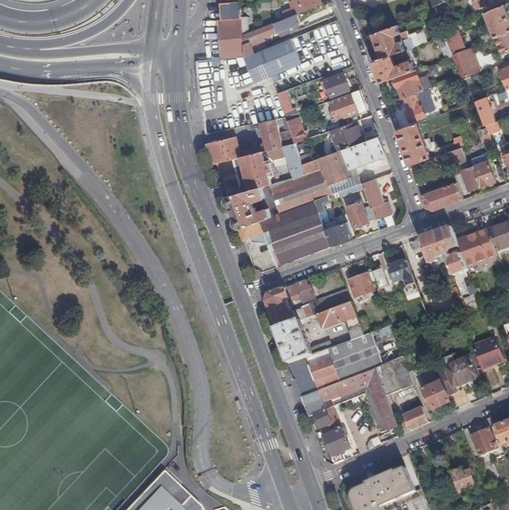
[(220,0),(222,19),(241,18),(241,17),(239,0),(220,0)]
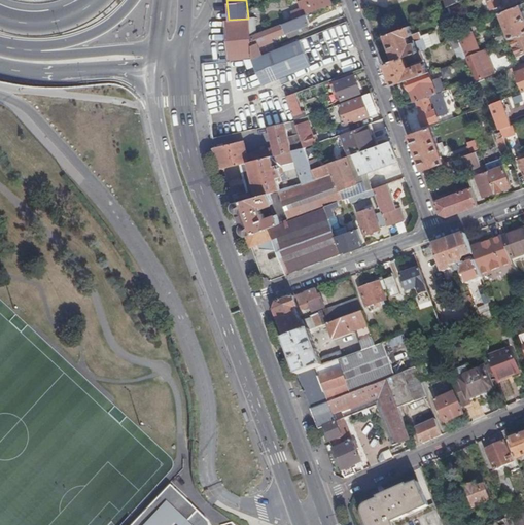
[(293,18),(304,13),(330,3),(328,0),(302,0),(298,2),(300,8),(291,11),(293,18)]
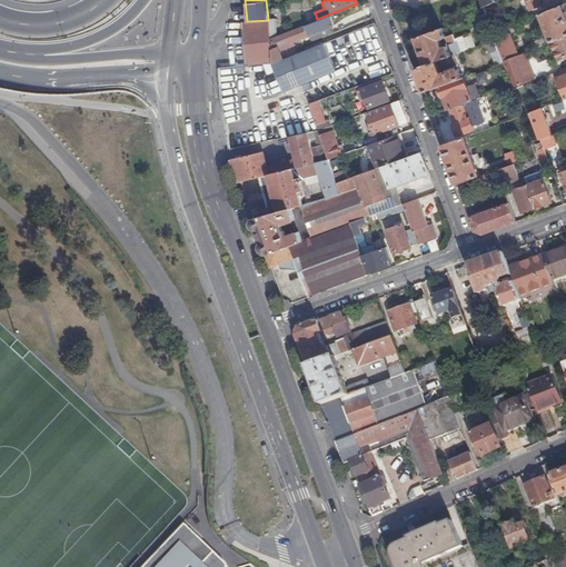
[(526,0),(530,9),(543,5),(540,0),(526,0)]
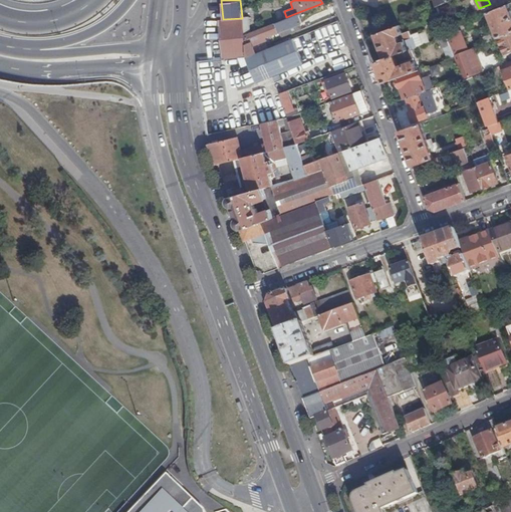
[(510,30),(510,13),(507,3),(488,10),(497,31),(491,33),(493,38),(498,36),(510,30)]
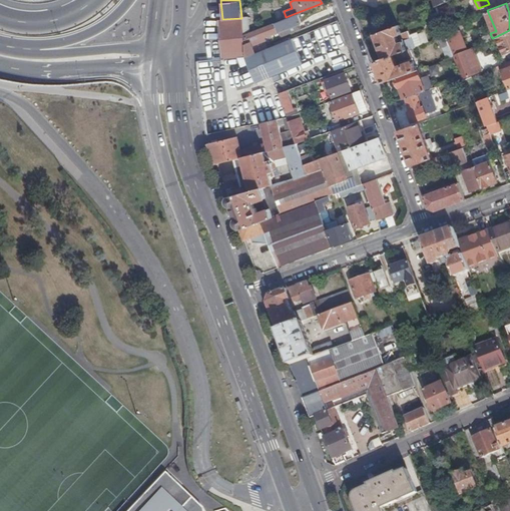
[(286,17),(275,22),(276,26),(268,29),(270,34),(284,29),(286,34),(298,30),(296,24),(299,22),(296,13),(286,17)]
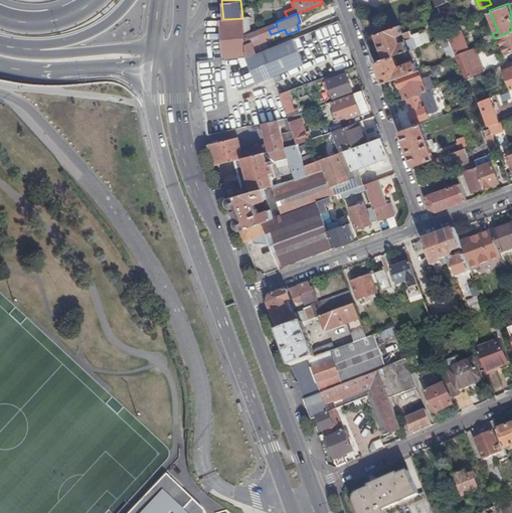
[(219,19),(222,57),(237,56),(245,56),(245,50),(244,45),(243,34),(242,18),(223,19),(219,19)]
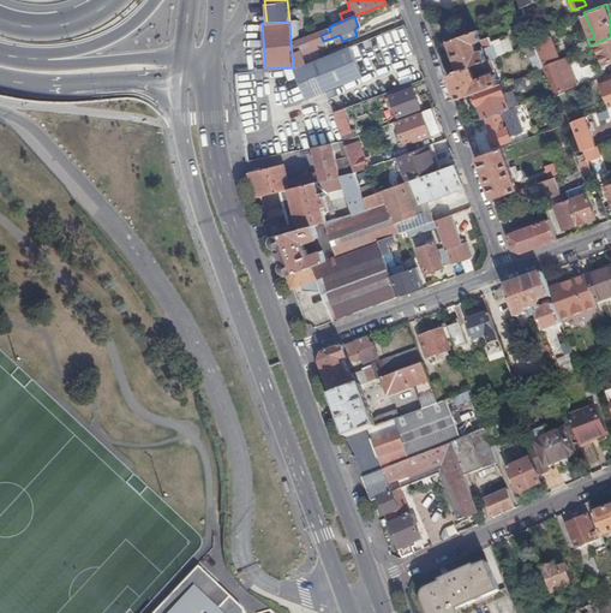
[(297,39),(291,41),(292,54),(298,52),(307,48),(315,45),(323,41),(321,35),(330,31),(329,27),(297,39)]
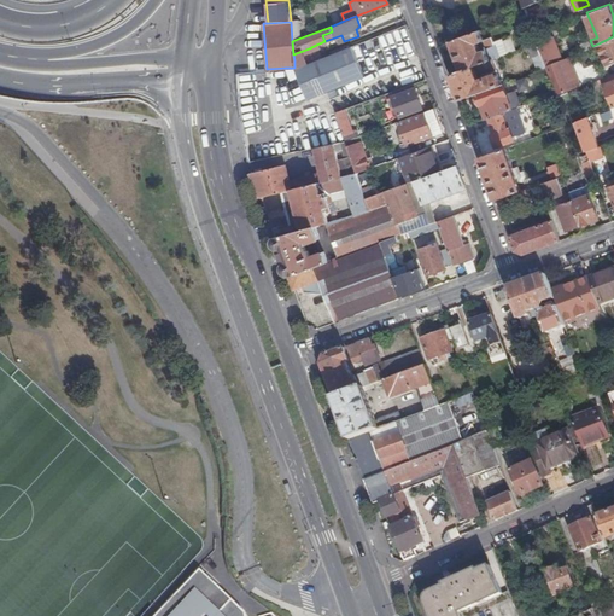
[(549,28),(532,35),(536,41),(542,39),(551,35),(549,28)]
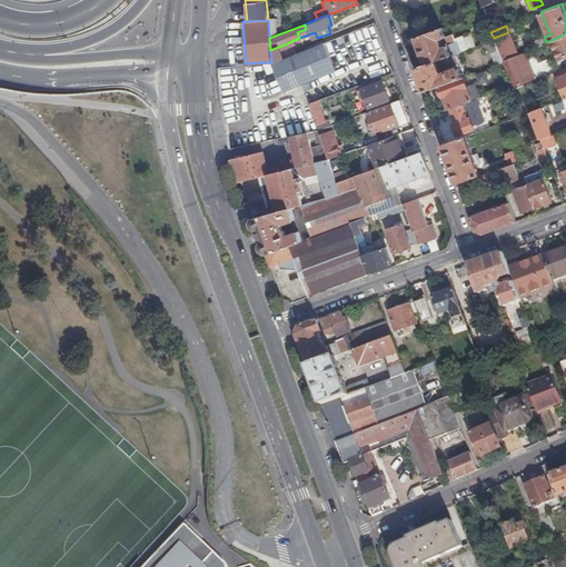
[(445,37),(440,27),(415,37),(425,63),(435,60),(438,59),(453,53),(459,51),(455,41),(447,45),(443,47),(439,39),(445,37)]
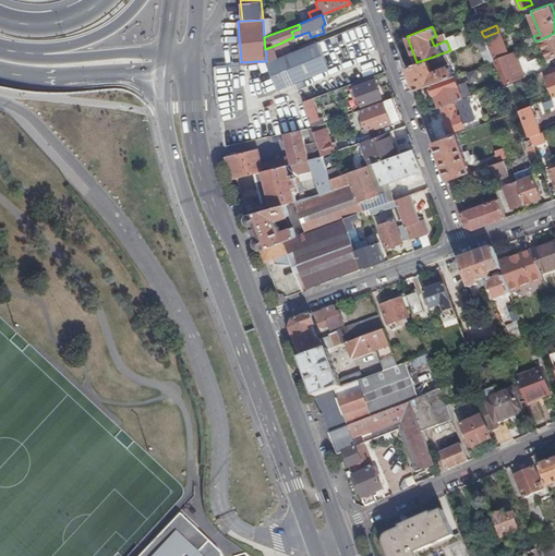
[(507,53),(498,32),(490,35),(494,46),(487,48),(490,53),(492,59),(507,53)]
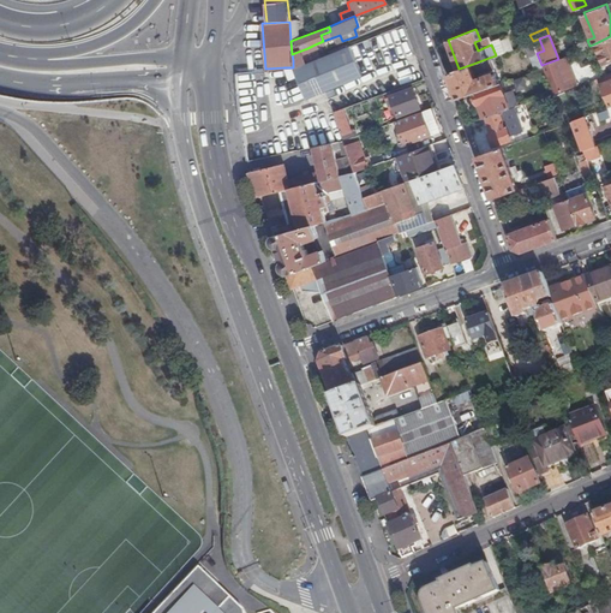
[(610,59),(610,36),(595,43),(603,63),(610,59)]
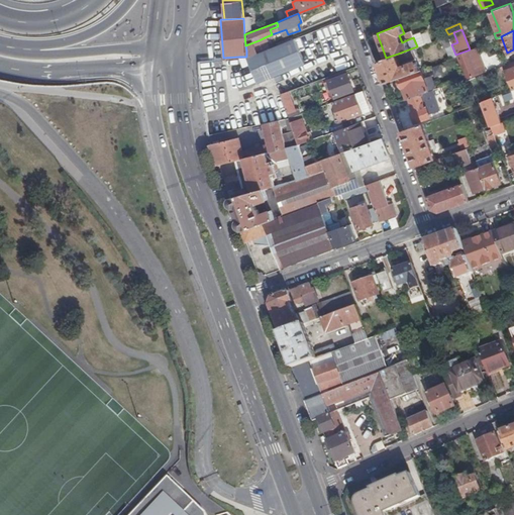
[(453,32),(448,34),(448,35),(451,44),(457,42),(453,32)]
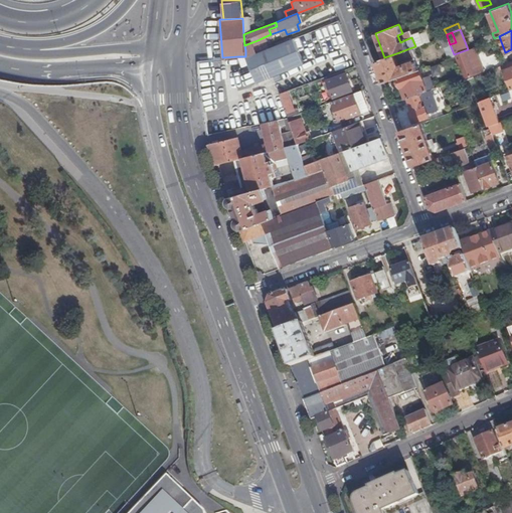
[(494,38),(492,33),(483,36),(485,42),(494,38)]
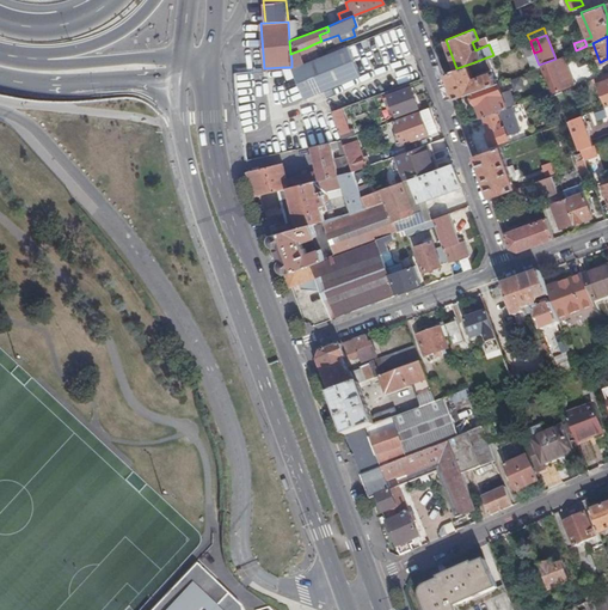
[(530,42),(519,46),(524,62),(528,61),(532,69),(540,67),(539,65),(536,59),(534,53),(530,42)]
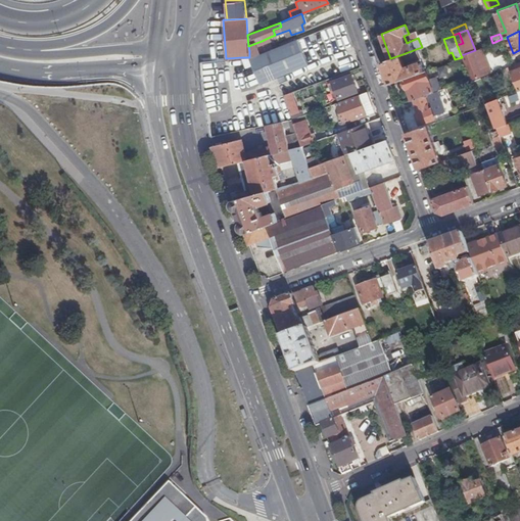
[(252,64),(260,83),(306,63),(296,39),(266,51),(257,55),(249,58),(252,64)]
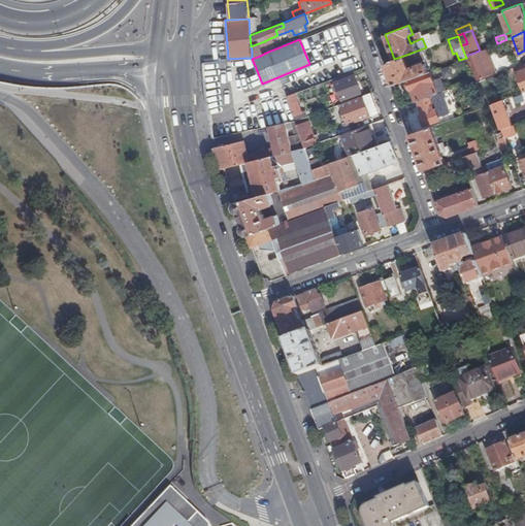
[(252,52),(252,58),(252,59),(260,56),(257,48),(252,52)]
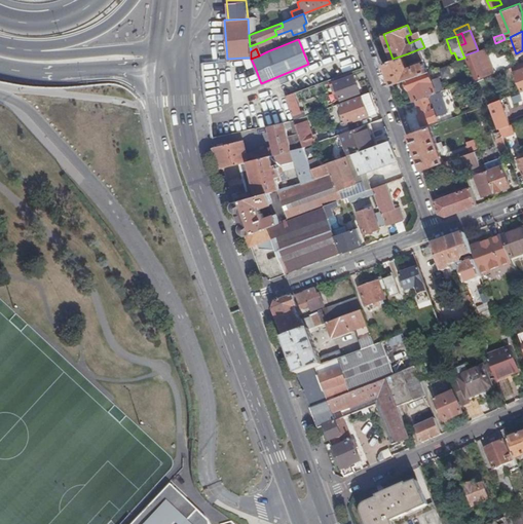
[(418,49),(405,54),(408,62),(421,58),(418,49)]
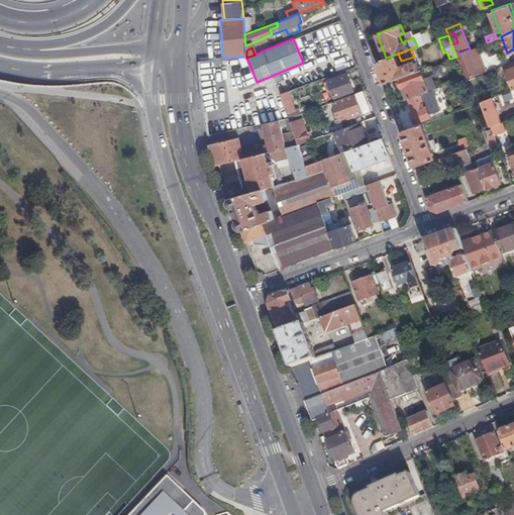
[(477,69),(470,49),(455,55),(456,57),(459,65),(463,64),(466,63),(468,67),(467,67),(470,76),(481,72),(480,68),(477,69)]
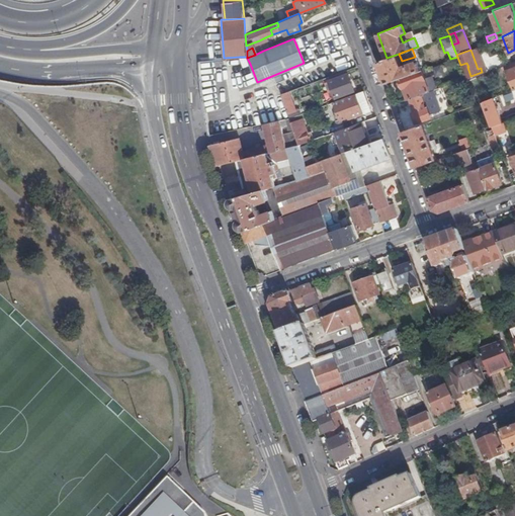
[(387,58),(377,61),(385,82),(399,78),(420,70),(416,62),(401,67),(396,55),(387,58)]
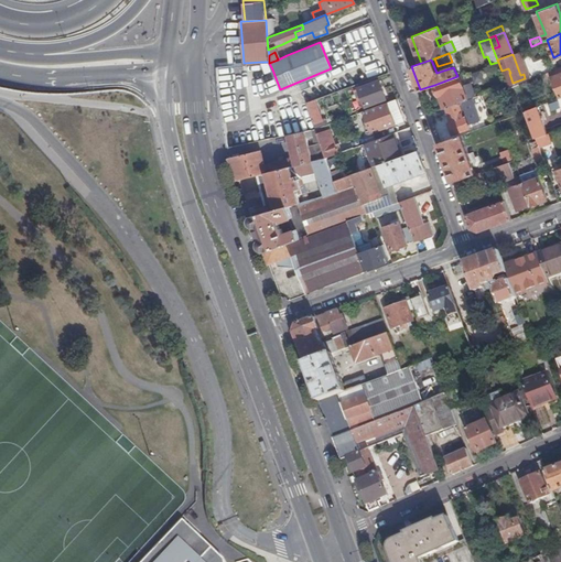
[(269,62),(260,62),(265,73),(272,69),(269,63),(269,62)]
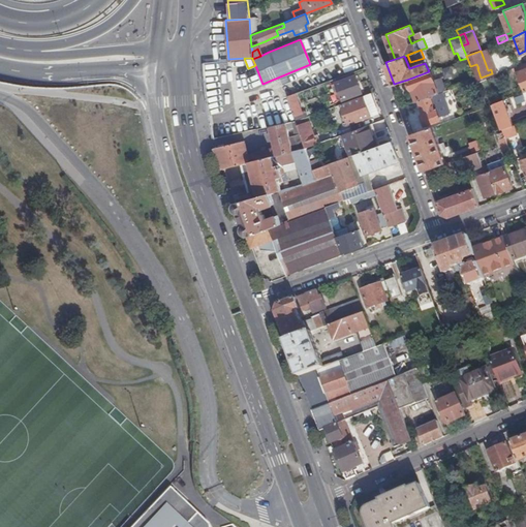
[(525,61),(515,66),(524,91),(525,90),(525,61)]
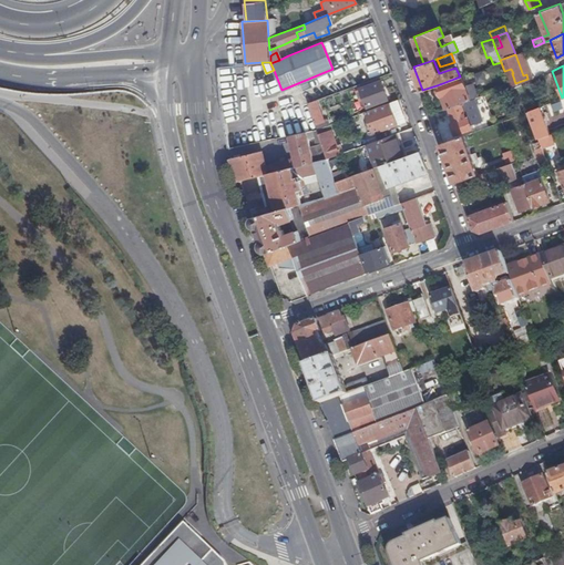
[(511,89),(513,88),(508,70),(504,71),(509,84),(511,89)]
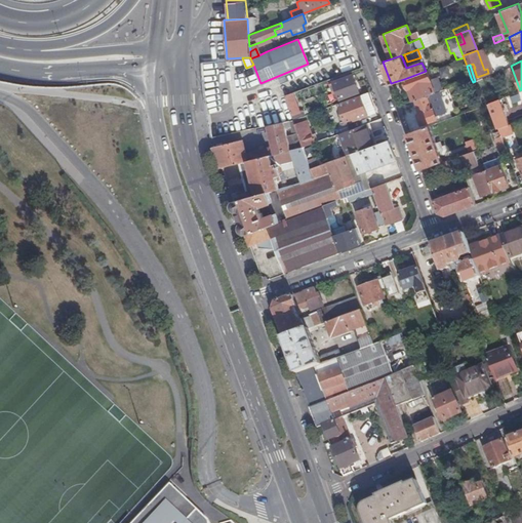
[(426,71),(404,79),(408,88),(410,87),(414,98),(426,94),(434,91),(427,71),(426,71)]
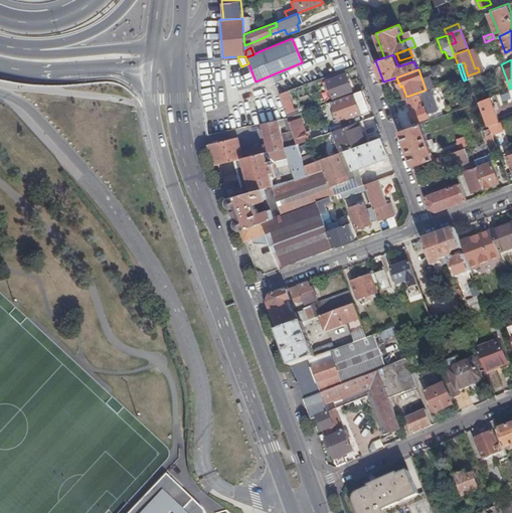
[(351,90),(345,73),(326,80),(332,97),(351,90)]
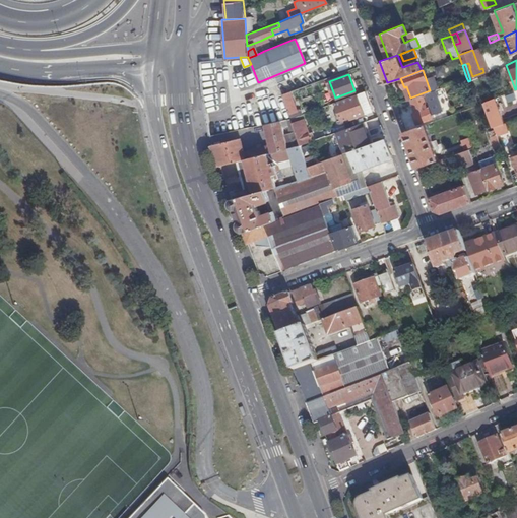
[(450,88),(449,83),(430,90),(422,93),(423,99),(450,88)]
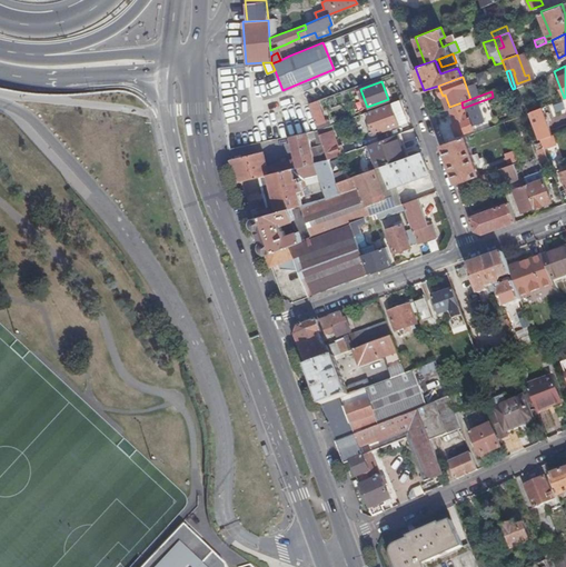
[(308,103),(310,108),(317,129),(326,126),(327,126),(317,100),(308,103)]
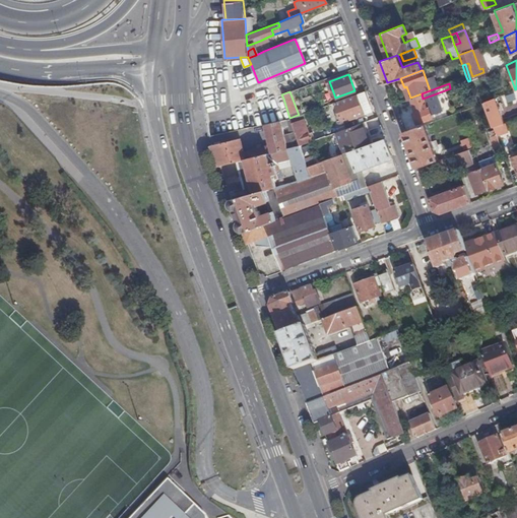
[(366,101),(363,91),(357,93),(364,114),(367,112),(364,102),(366,101)]
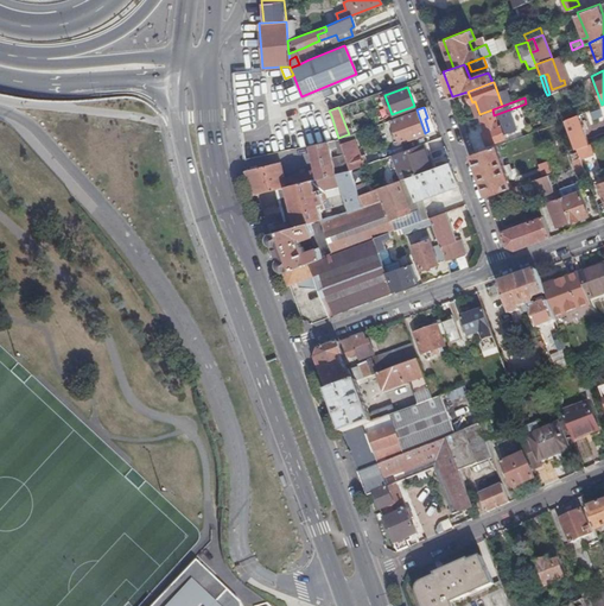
[(425,133),(417,109),(390,119),(395,132),(393,133),(390,136),(394,143),(396,143),(425,133)]
